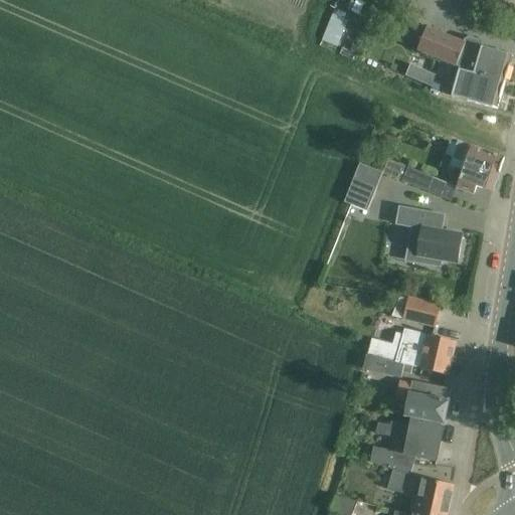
[(465,0),(462,10),(474,14),(478,0),(465,0)]
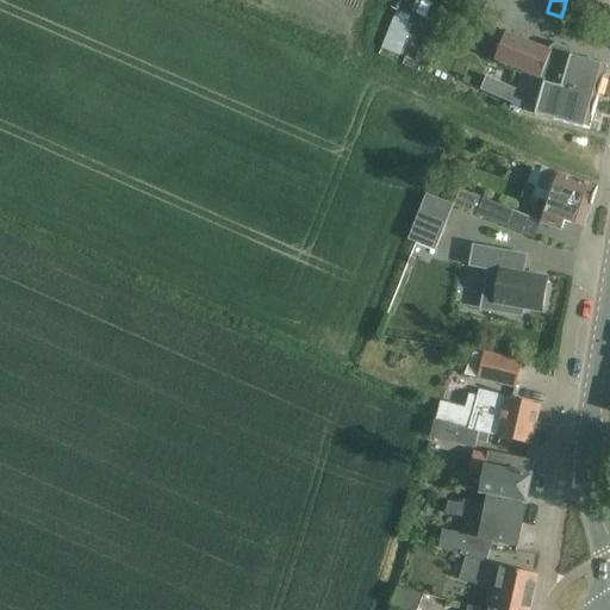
[(381,49),(400,57),(414,25),(394,18),(381,49)]
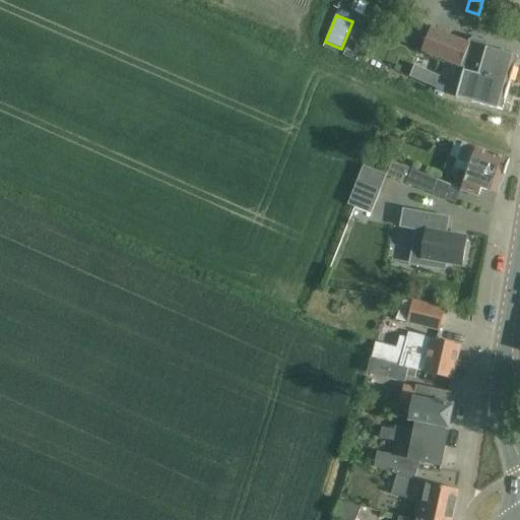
[(465,69),(510,82),(517,57),(482,47),(482,45),(481,42),(471,40),(468,41),(467,43),(430,27),(420,51),(465,69)]
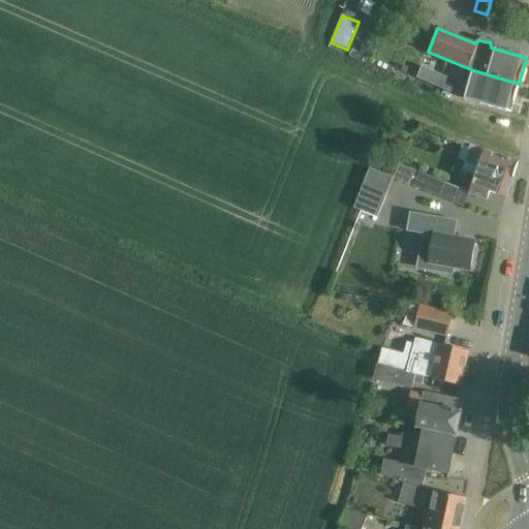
[(432,68),(456,78),(461,66),(436,57),(432,68)]
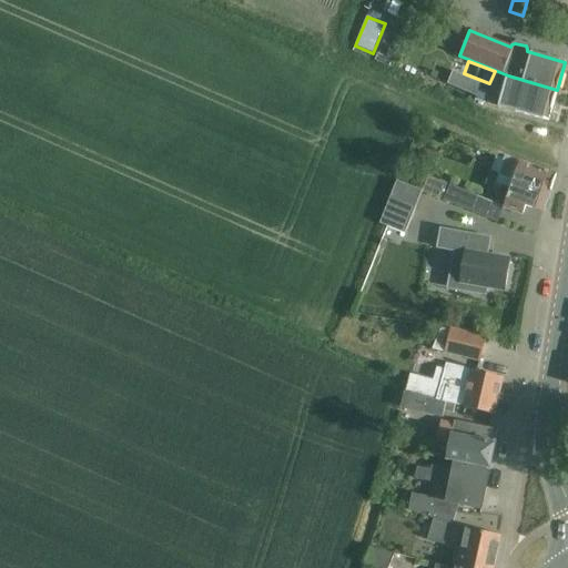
[(447,83),(459,88),(476,95),(482,82),(453,70),(447,83)]
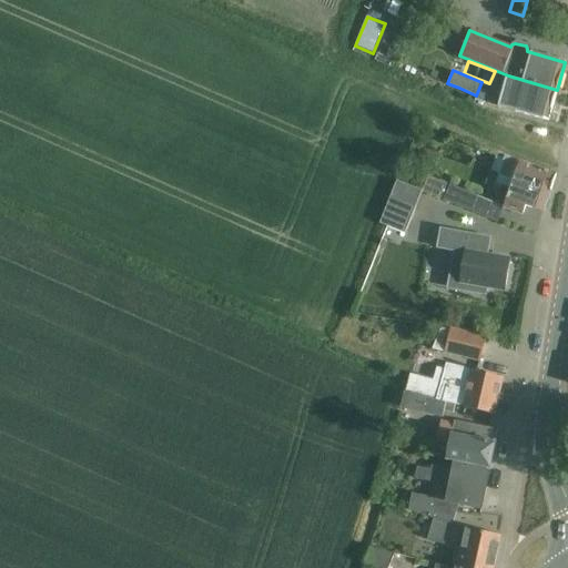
[(499,105),(527,114),(548,120),(557,90),(508,75),(499,105)]
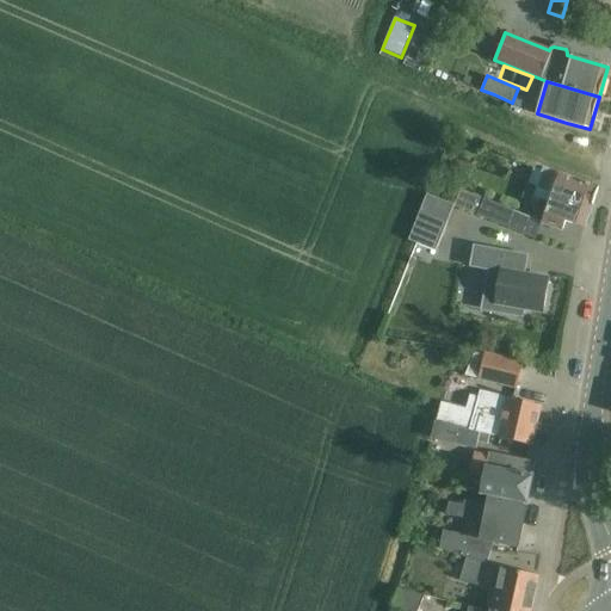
[(544,168),(536,189),(553,195),(542,223),(562,230),(566,221),(584,227),(598,186),(576,179),(561,174),(544,168)]
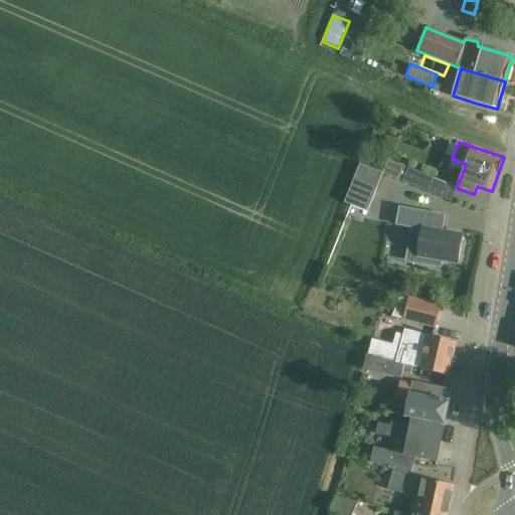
[(389,159),(383,173),(402,181),(408,167),(389,159)]
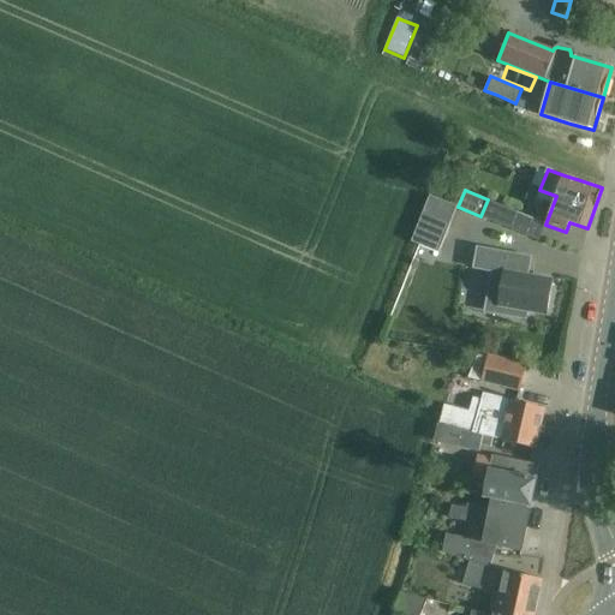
[(488,199),(481,216),(518,231),(524,215),(488,199)]
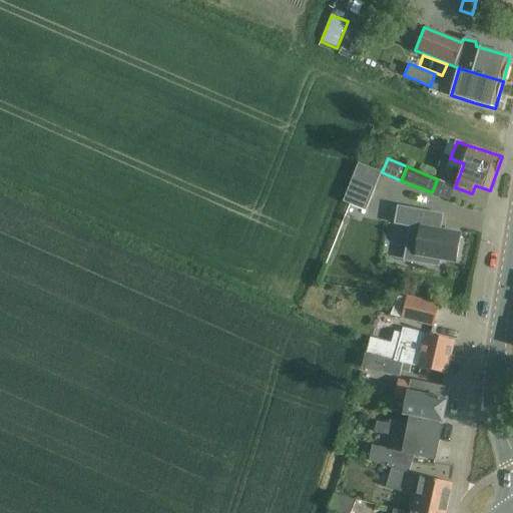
[(343,197),(366,207),(373,189),(350,179),(343,197)]
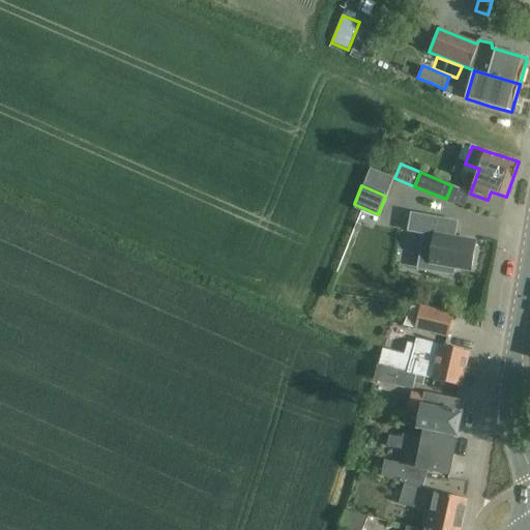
[(454,219),(412,211),(410,221),(414,222),(412,230),(424,233),(419,260),(445,265),(444,273),(460,276),(462,268),(471,270),(477,242),(451,237),(454,219)]
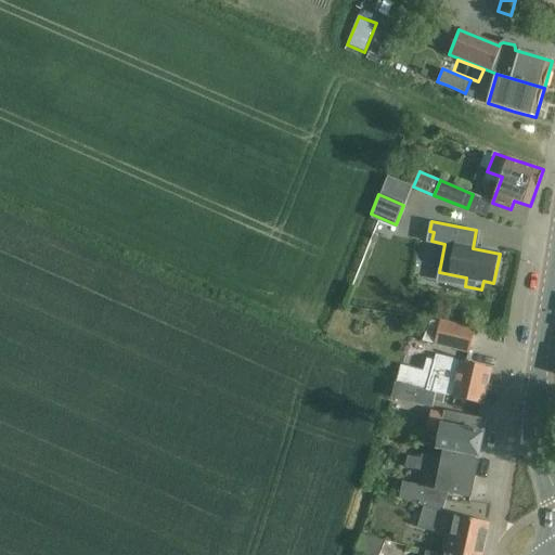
[(469,352),(475,330),(440,321),(439,323),(431,321),(423,341),(469,352)]
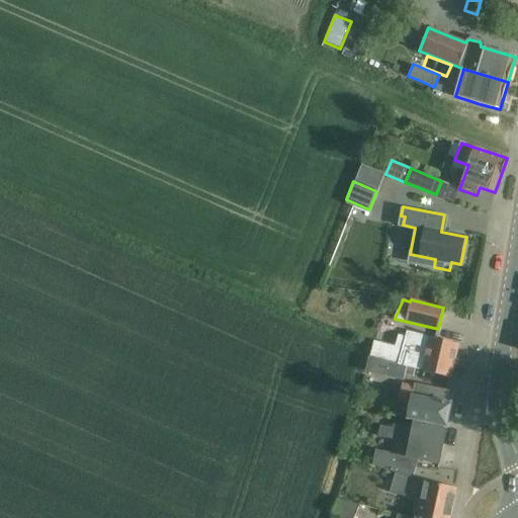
[(399,364),(406,366),(451,377),(459,345),(427,337),(408,332),(399,364)]
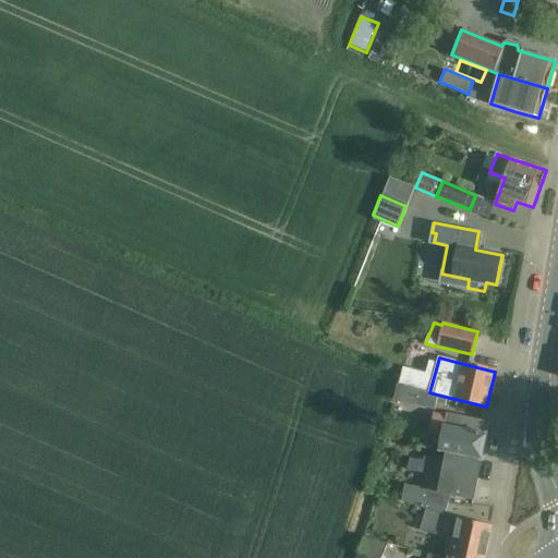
[(401,386),(398,402),(415,405),(419,389),(401,386)]
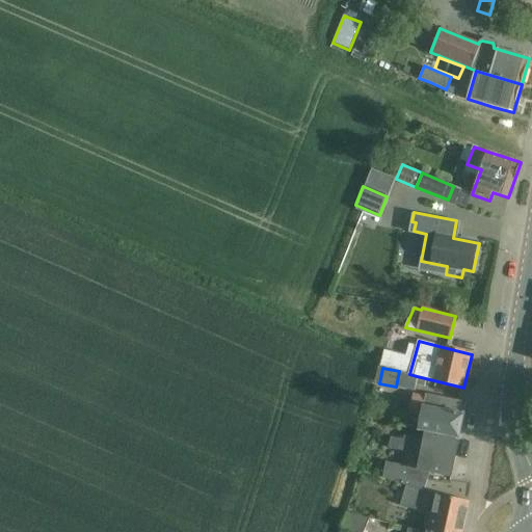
[(419,428),(427,430),(459,436),(467,402),(426,394),(426,397),(414,395),(410,410),(422,414),(419,428)]
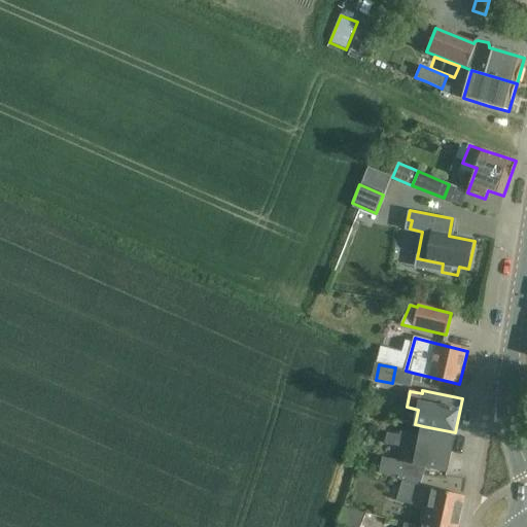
[(387,445),(403,448),(417,451),(418,447),(451,453),(455,432),(423,426),(420,436),(401,432),(400,436),(389,433),(387,445)]
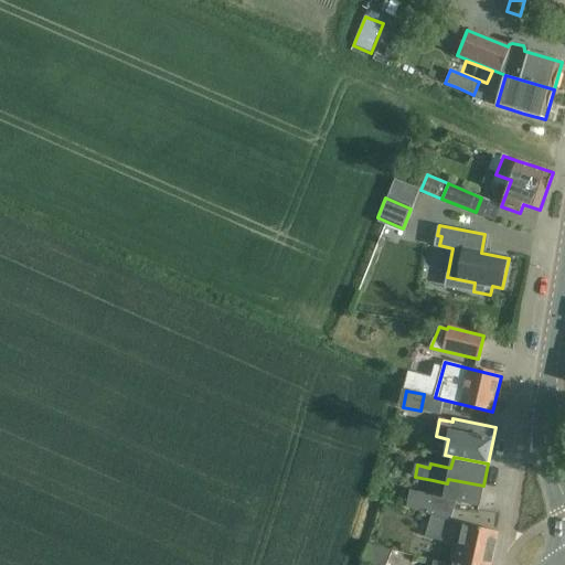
[(433,515),(449,519),(452,520),(456,502),(479,507),(483,486),(448,479),(447,483),(433,480),(429,496),(411,491),(407,508),(427,514),(433,515)]
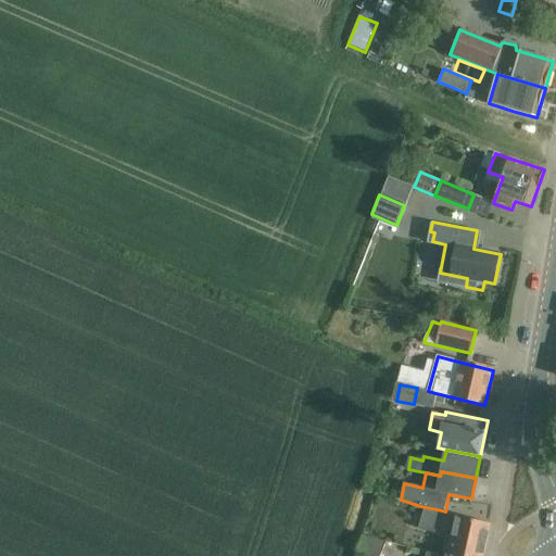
[(436,533),(442,510),(426,507),(419,528),(436,533)]
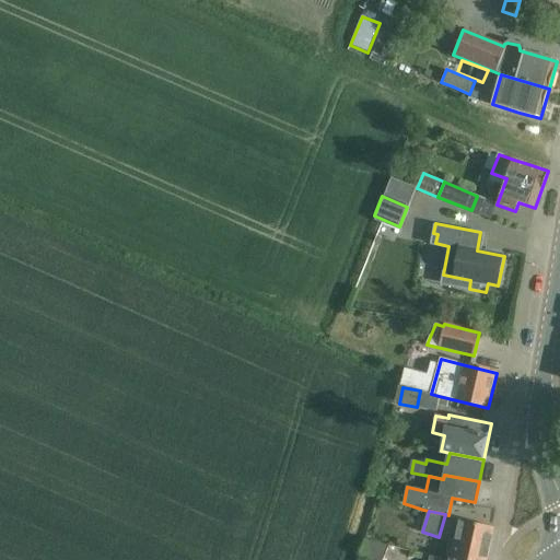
[(487,559),(494,528),(492,527),(458,521),(455,539),(451,538),(446,557),(458,559),(487,559)]
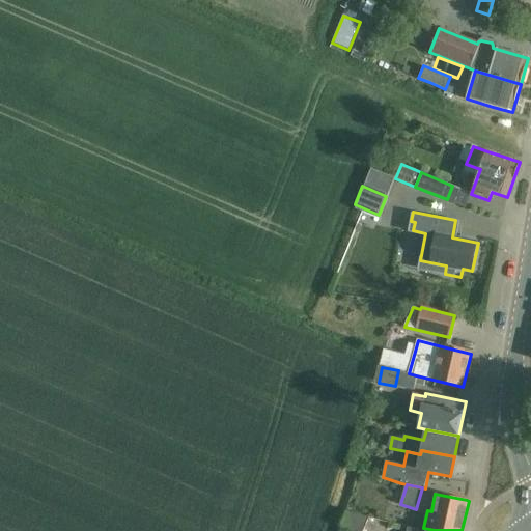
[(341,527),(354,530),(364,530),(369,518),(346,511),(341,527)]
